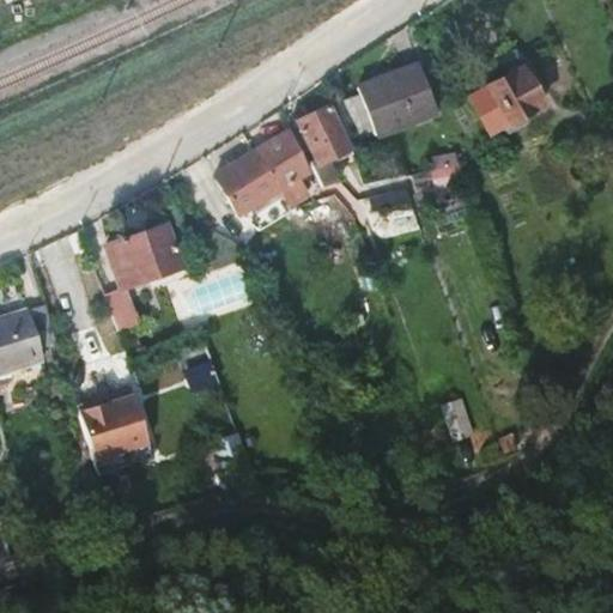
[(335,105),(349,141),(375,131),(377,135),(438,111),(419,64),(358,89),(362,96),(335,105)]
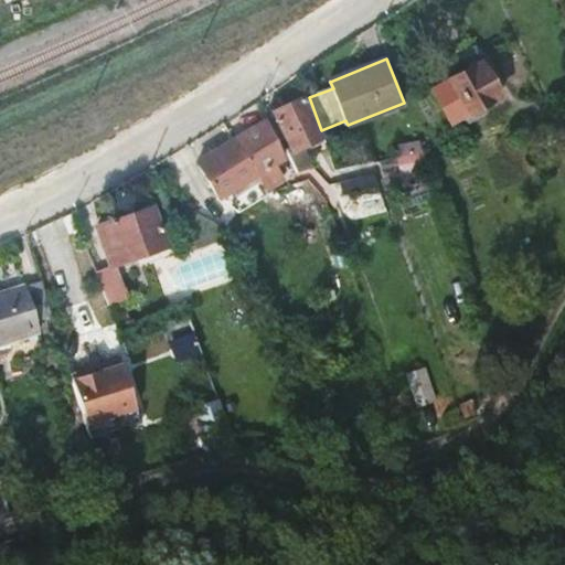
[(481,64),(432,92),(449,125),(499,96),(481,64)]
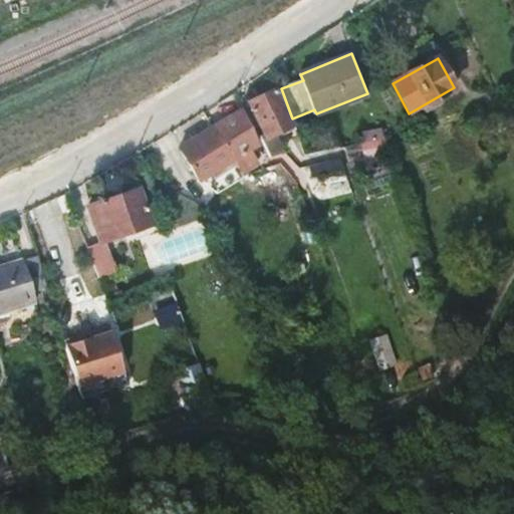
[(249,102),(262,133),(261,134),(272,158),(287,153),(280,136),(274,139),(272,136),(285,129),(287,133),(296,127),(292,118),(281,88),(280,87),(249,102)]
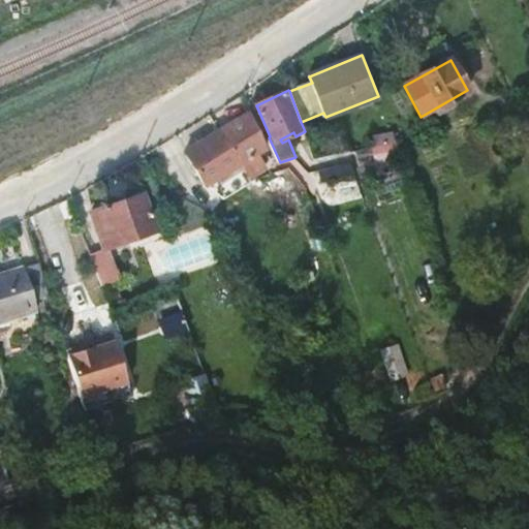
[(220,130),(240,162),(249,178),(268,163),(259,150),(269,144),(249,113),(220,130)]
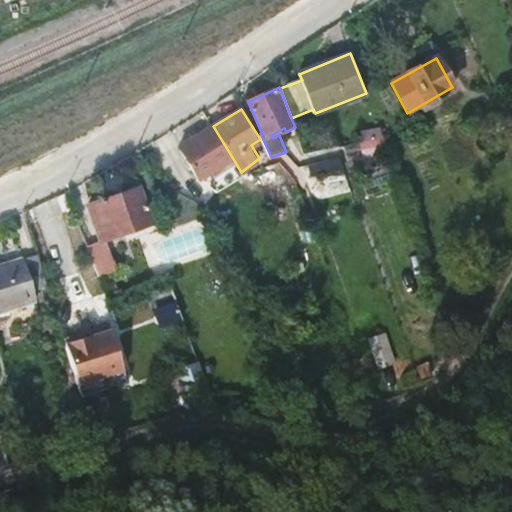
[(179,147),(198,178),(232,157),(213,126),(179,147)]
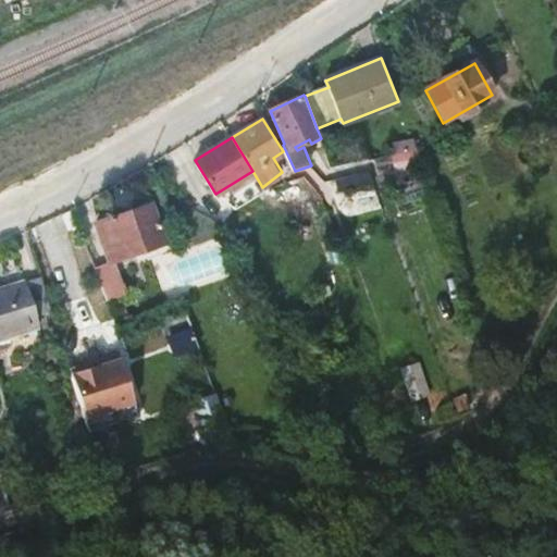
[(371,159),(374,170),(423,160),(419,149),(371,159)]
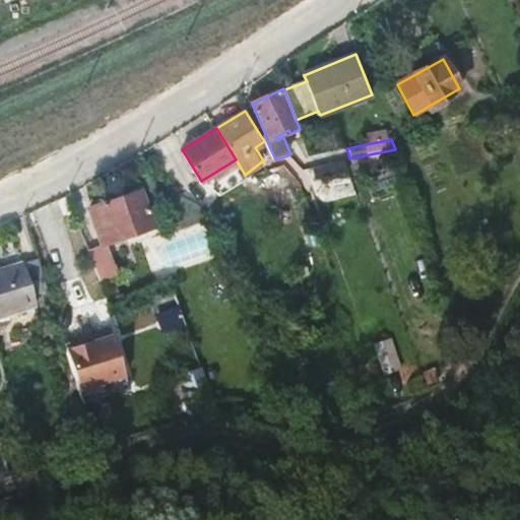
[(346,158),(304,168),(312,178),(349,169),(346,158)]
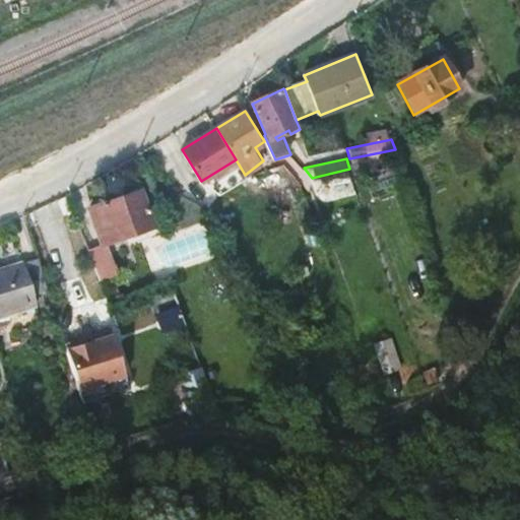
[(269,171),(276,189),(303,183),(286,165),(269,171)]
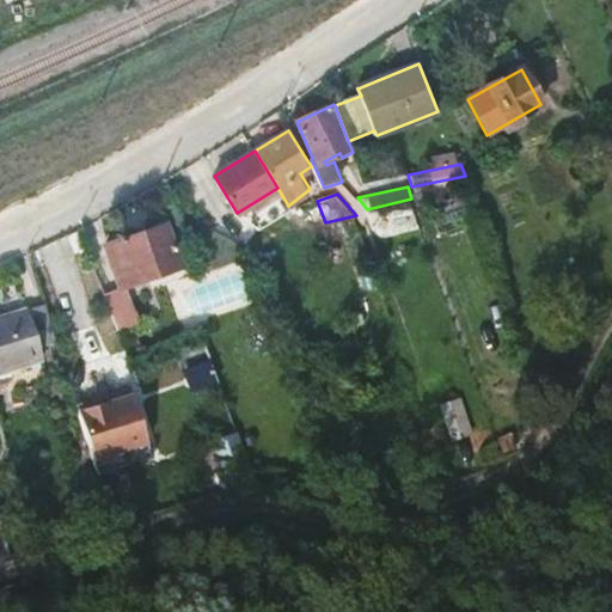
[(165,224),(105,245),(121,288),(182,268),(165,224)]
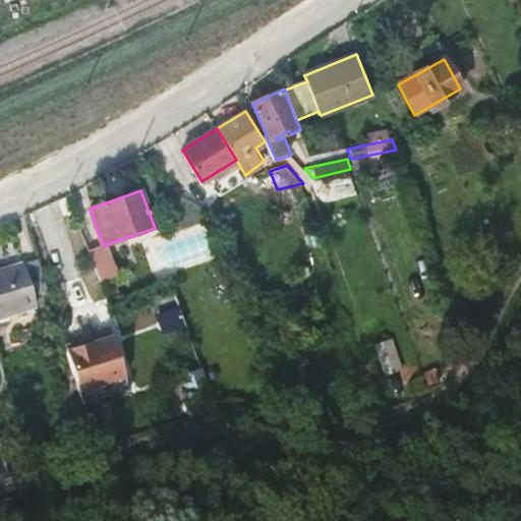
[(0,272),(0,316),(32,308),(30,303),(51,297),(43,269),(42,266),(21,271),(19,267),(0,272)]
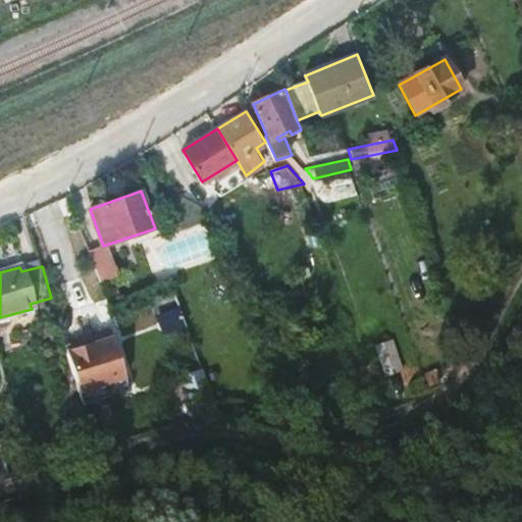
[(113,337),(66,351),(79,393),(101,386),(105,399),(128,392),(113,337)]
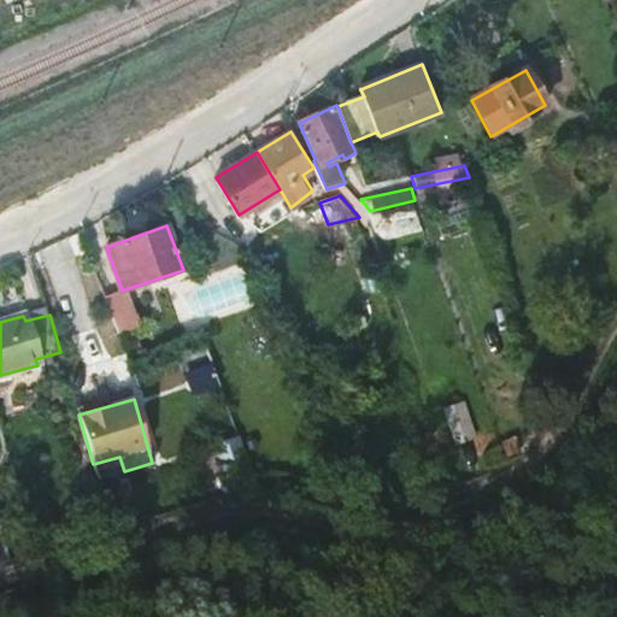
[(469,410),(452,416),(464,451),(481,445),(469,410)]
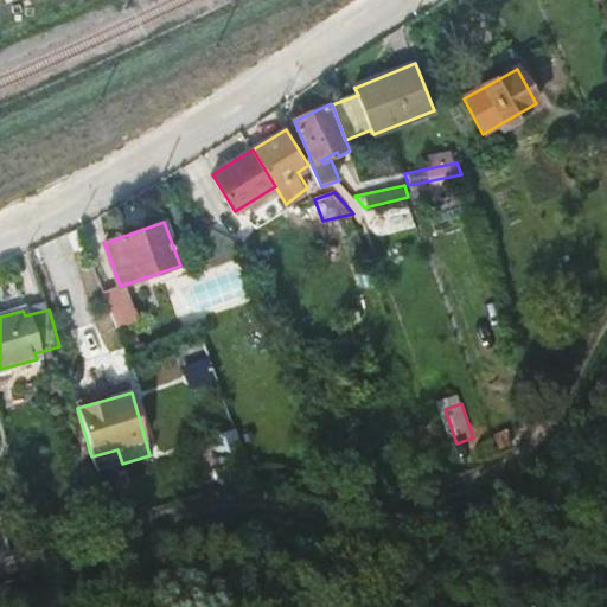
[(241,428),(216,430),(219,467),(244,465),(241,428)]
